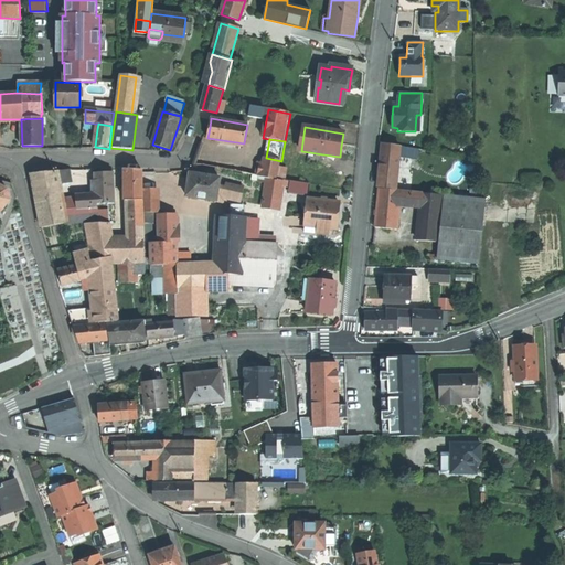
[(381,166),(398,167),(400,147),(383,144),(381,166)]
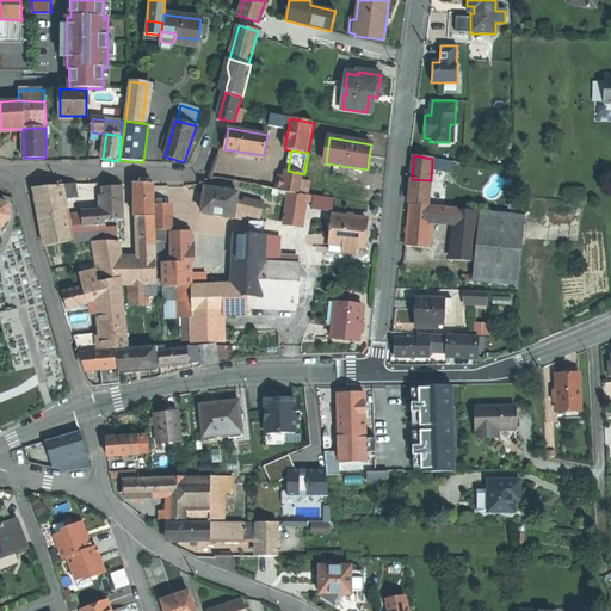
[(452,171),(452,160),(432,158),(432,168),(452,171)]
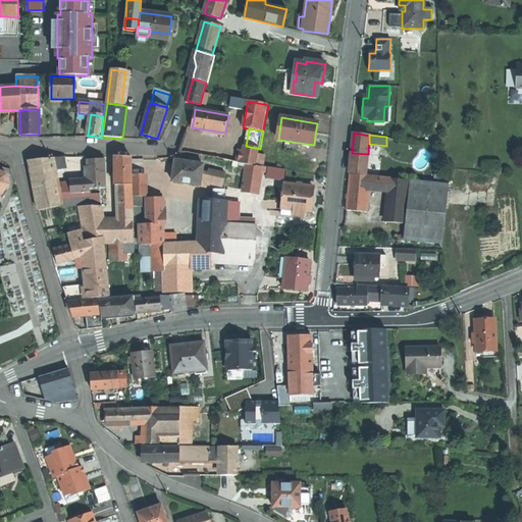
[(297,153),(299,143),(285,141),(284,151),(297,153)]
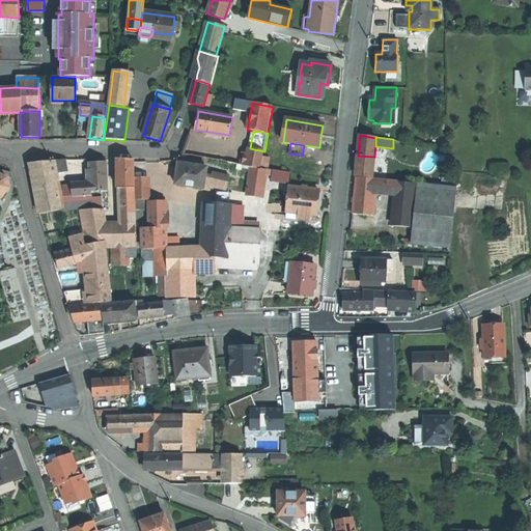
[(263,158),(264,151),(250,148),(249,154),(244,152),(241,165),(246,167),(251,168),(261,170),(261,168),(263,158)]
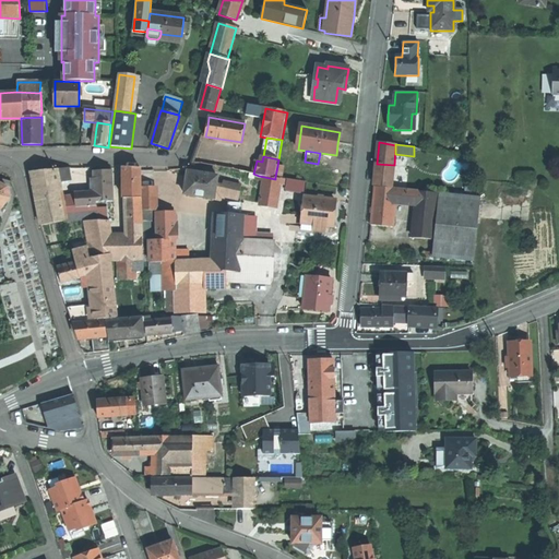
[(375,186),(392,188),(394,165),(377,164),(376,174),(375,186)]
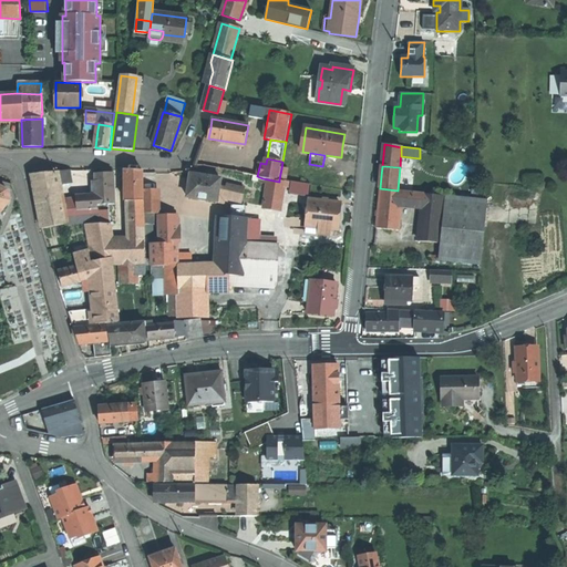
[(57,172),(59,185),(71,184),(69,171),(55,171),(57,172)]
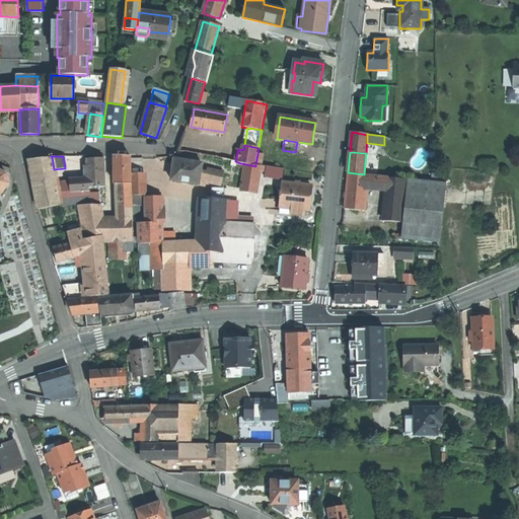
[(121,157),(115,156),(116,184),(117,184),(120,184),(132,184),(131,158),(121,157)]
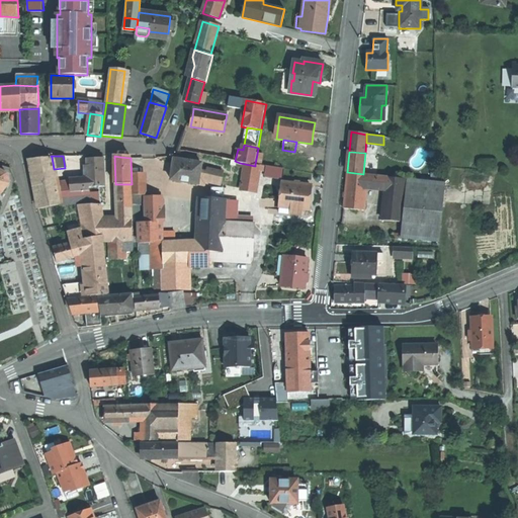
[(52,157),(28,159),(35,196),(57,194),(59,193),(59,192),(57,182),(54,169),(52,157)]
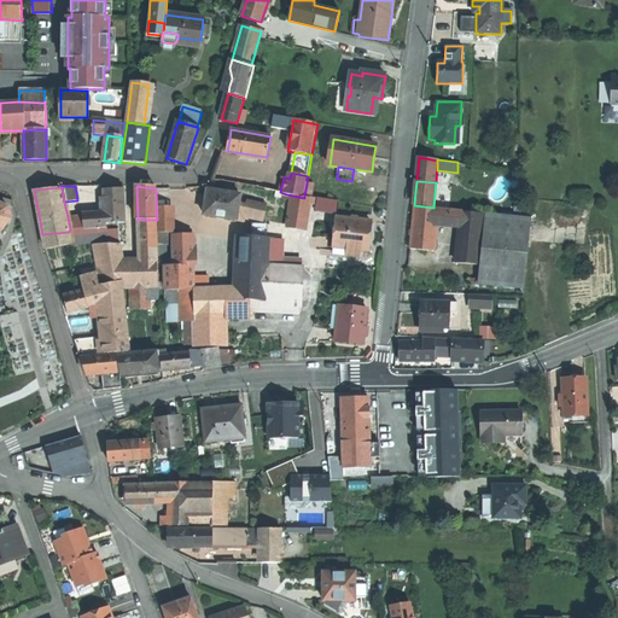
[(126,222),(124,188),(114,190),(104,190),(105,200),(105,215),(105,223),(106,223),(126,222)]
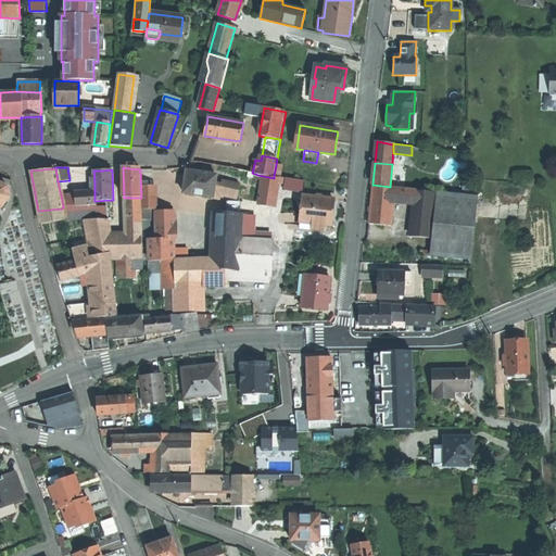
[(216,175),(187,171),(186,181),(184,193),(213,198),(215,182),(216,175)]
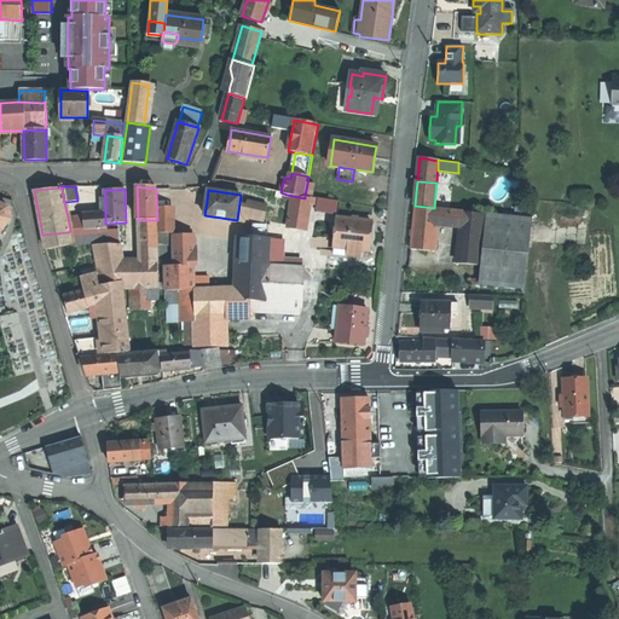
[(281,192),(272,191),(270,200),(284,202),(287,195),(281,192)]
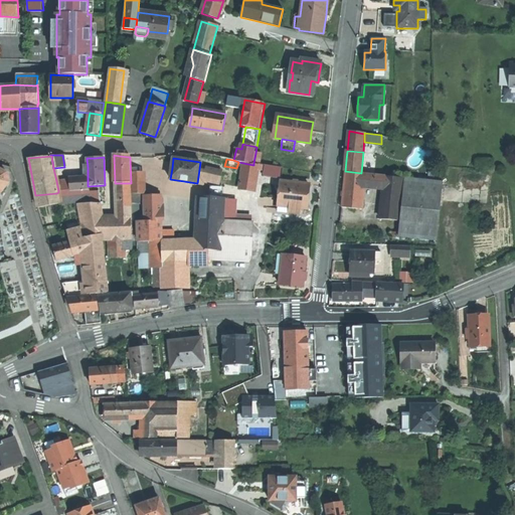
[(253,165),(243,163),(242,170),(241,189),(256,190),(259,166),(258,165),(253,165)]
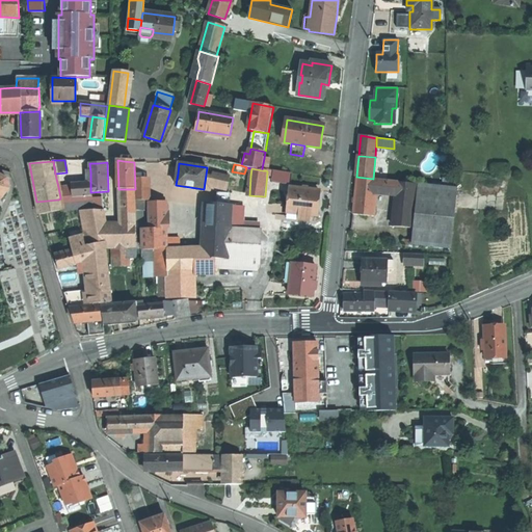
[(212,176),(210,187),(227,188),(230,177),(212,173),(212,176)]
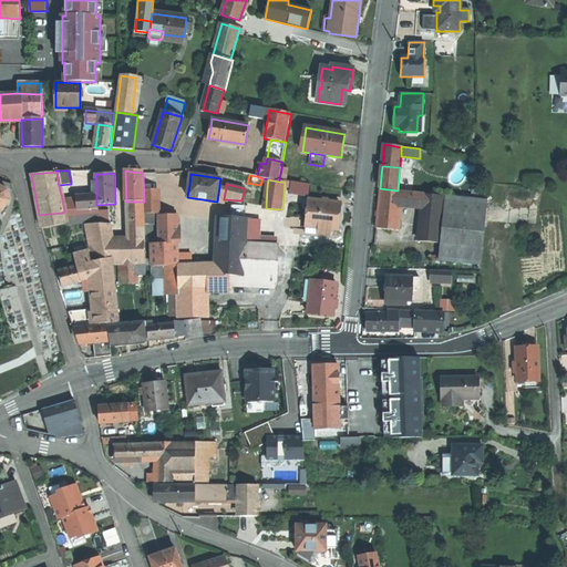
[(0,213),(2,213),(10,202),(8,192),(0,187),(0,213)]
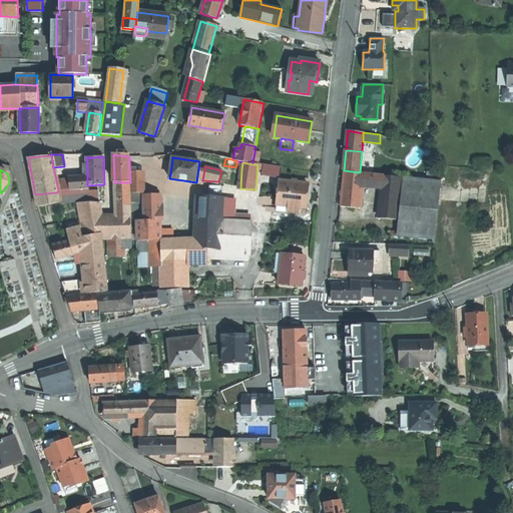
[(363,184),(364,173),(345,171),(344,182),(343,191),(342,195),(341,206),(361,208),(363,184)]
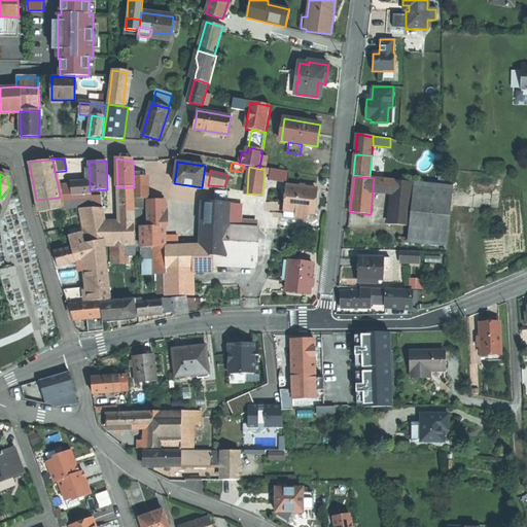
[(134,177),(135,198),(147,198),(147,187),(145,177),(134,177)]
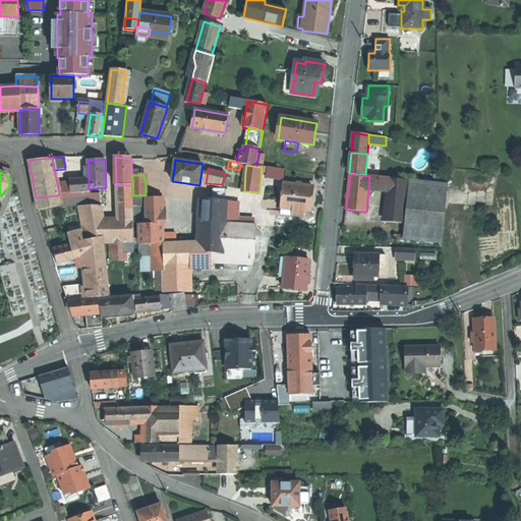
[(390,178),(369,176),(368,187),(389,189),(390,178)]
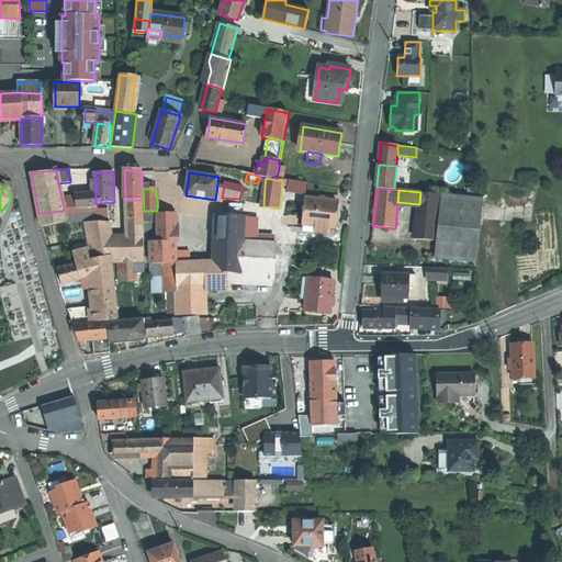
[(415,239),(435,242),(439,194),(420,192),(419,204),(415,239)]
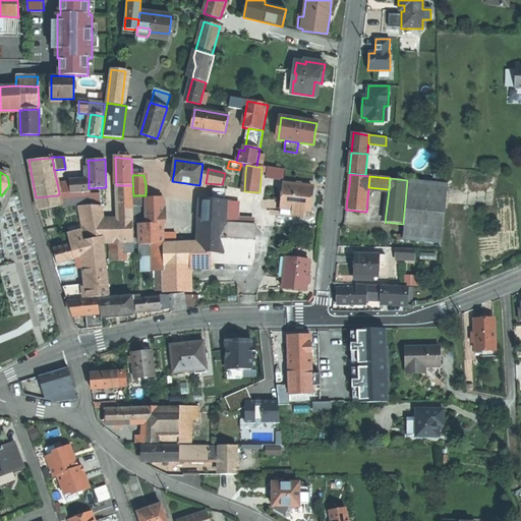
[(59,193),(91,191),(90,188),(89,188),(89,181),(87,181),(83,181),(70,182),(68,180),(65,181),(65,182),(57,183),(59,193)]
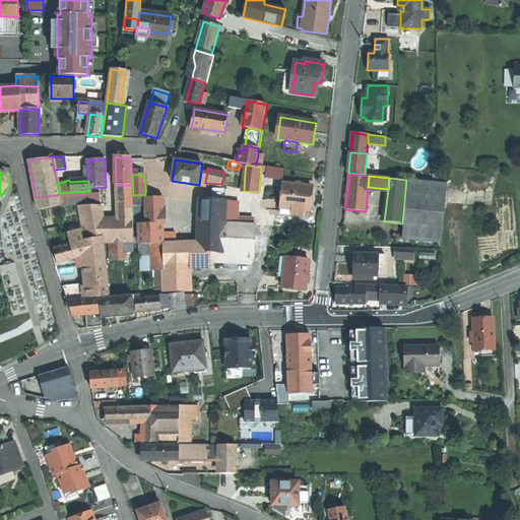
[(446,184),(406,180),(402,223),(404,223),(403,234),(396,233),(396,235),(396,239),(440,243),(446,184)]
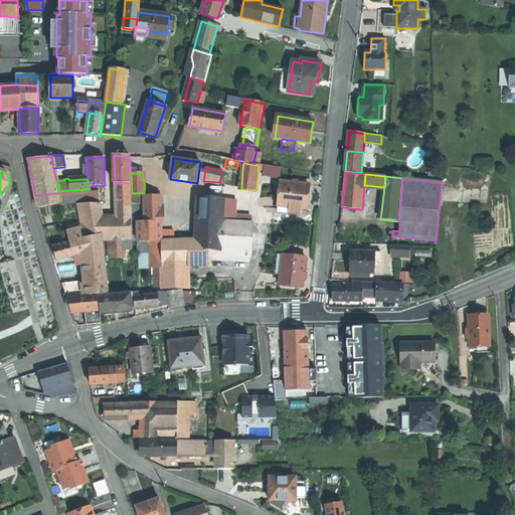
[(132,218),(131,183),(119,183),(119,218),(132,218)]
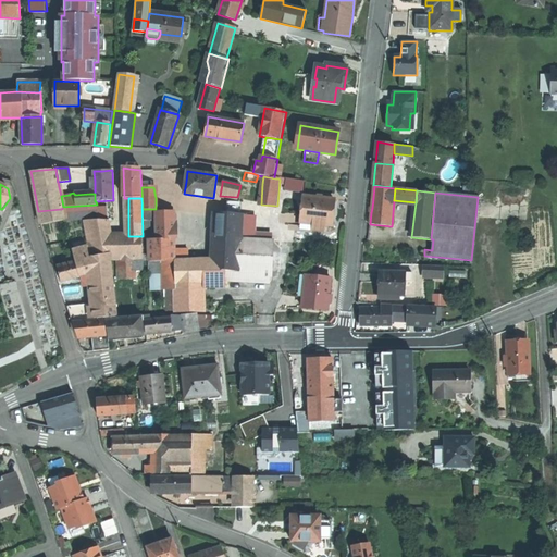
[(304,200),(300,223),(325,226),(332,226),(333,214),(334,203),(304,200)]
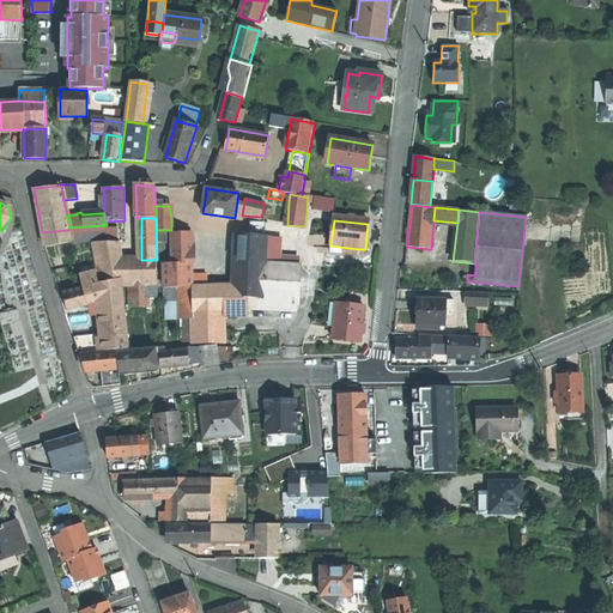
[(67,230),(71,244),(108,240),(107,225),(70,228),(70,229),(67,230)]
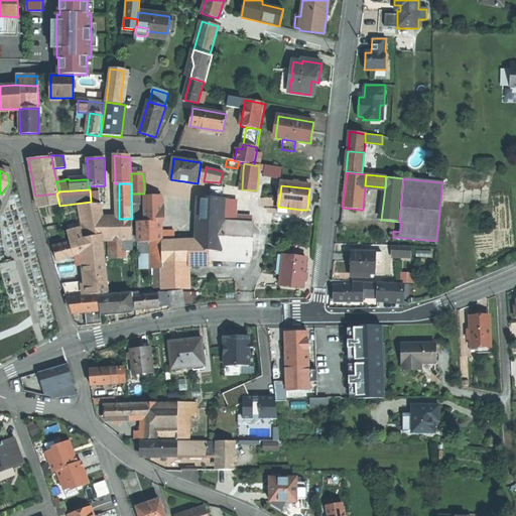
[(56,194),(35,196),(38,209),(59,206),(56,194)]
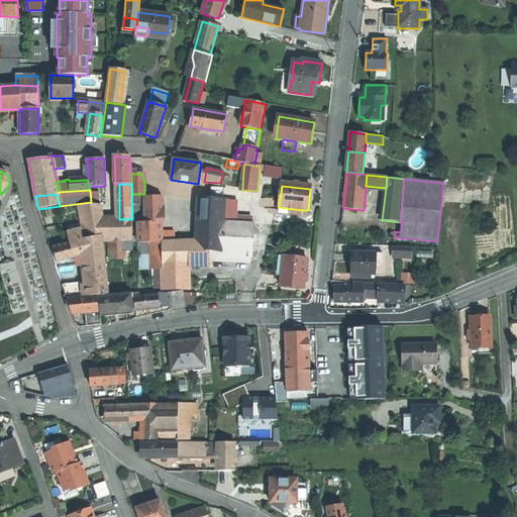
[(145,222),(162,222),(161,197),(145,197),(145,222)]
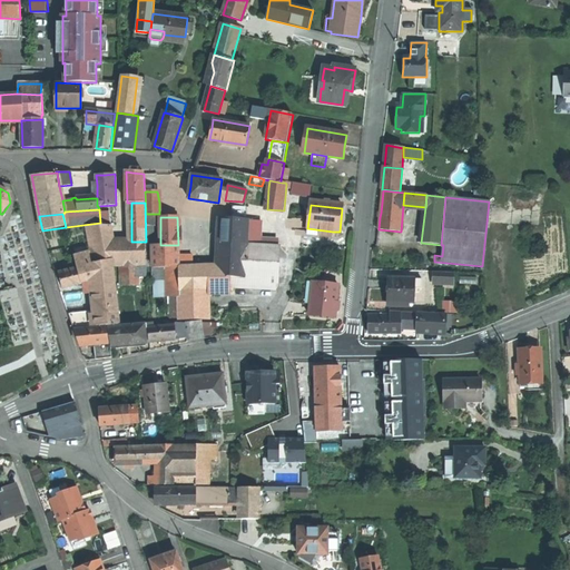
[(219,219),(217,243),(219,244),(246,245),(247,220),(219,219)]
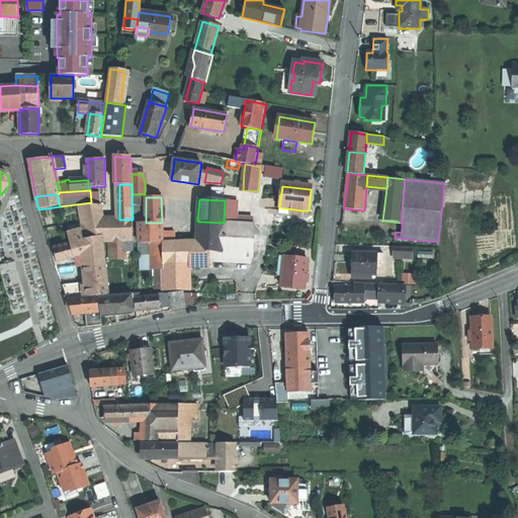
[(225,200),(224,223),(235,224),(251,225),(252,220),(236,219),(237,201),(225,200)]
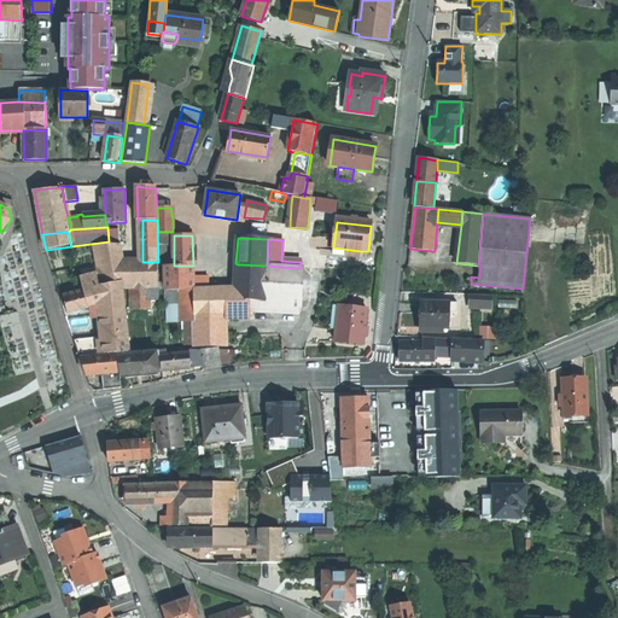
[(120,244),(93,245),(100,286),(123,280),(122,262),(123,262),(120,244)]
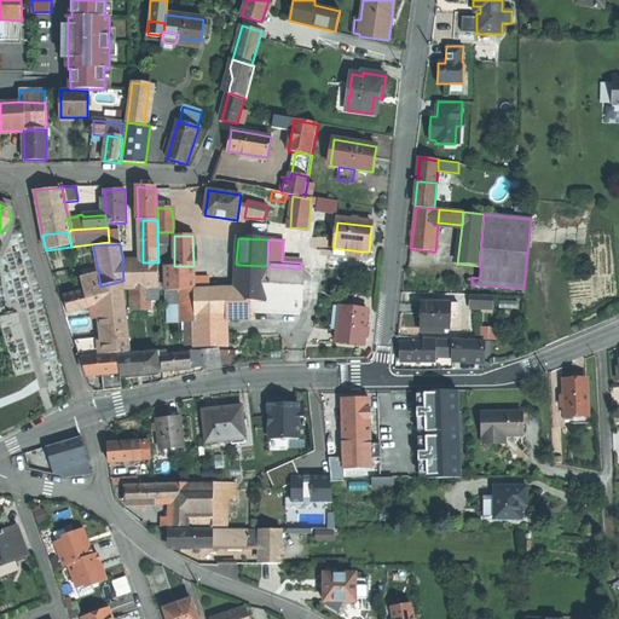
[(362,252),(334,248),(334,255),(362,258),(362,252)]
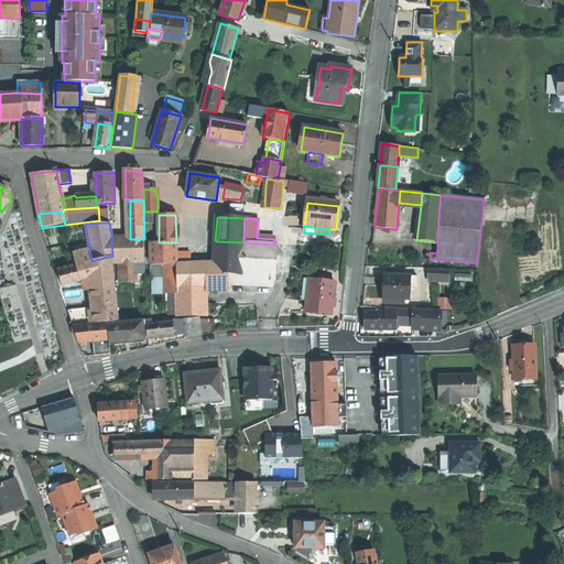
[(112,239),(111,239),(112,256),(114,261),(119,261),(137,261),(144,261),(144,239),(130,239),(128,239),(112,239)]
